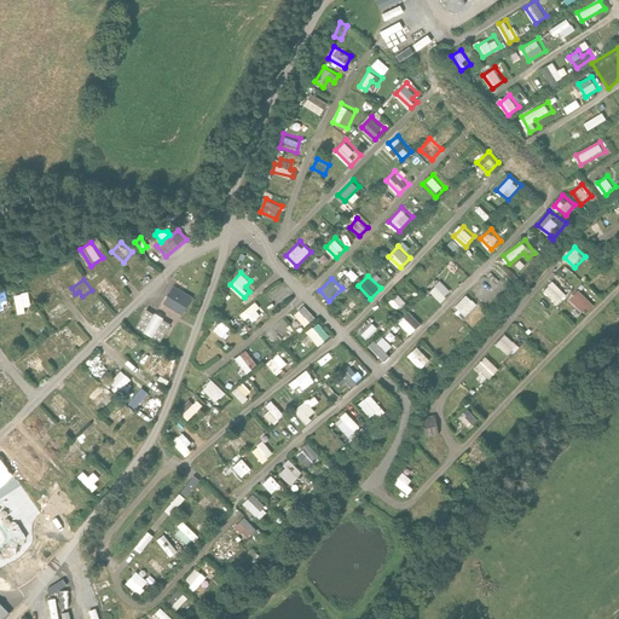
[(441,281),(431,290),(441,301),(452,291),(441,281)]
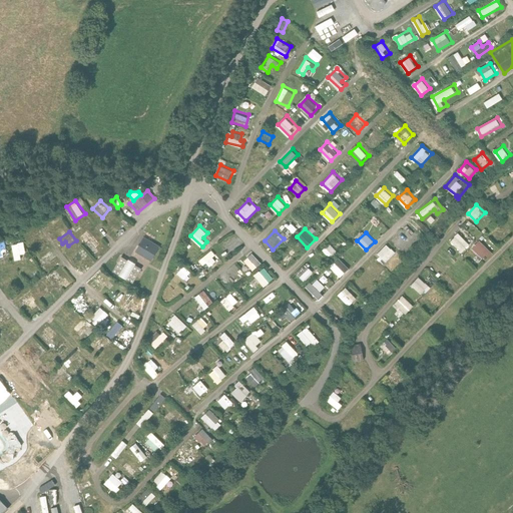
[(450,241),(463,253),(471,244),(459,233),(450,241)]
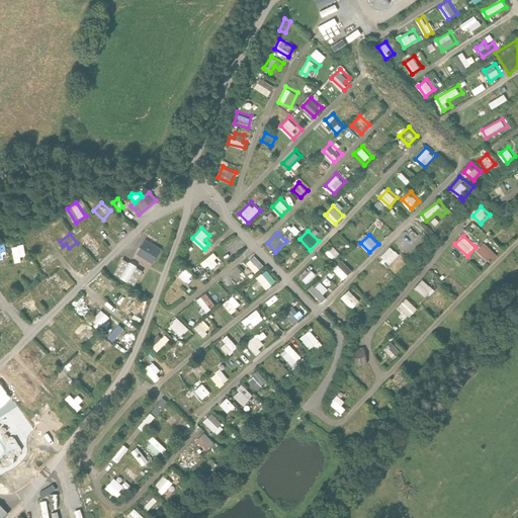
[(103,254),(99,248),(102,246),(96,237),(86,244),(95,259),(103,254)]
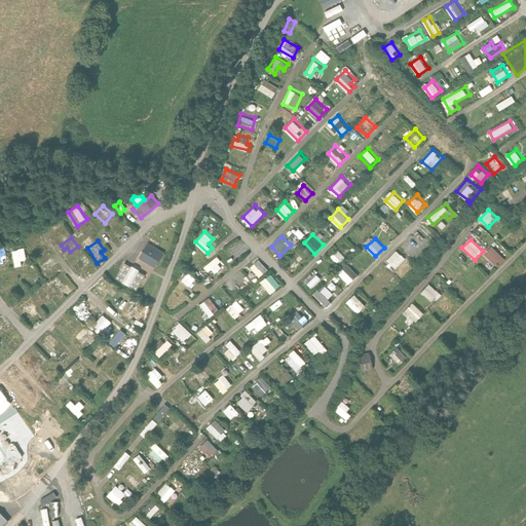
[(147,243),(138,259),(154,268),(163,253),(147,243)]
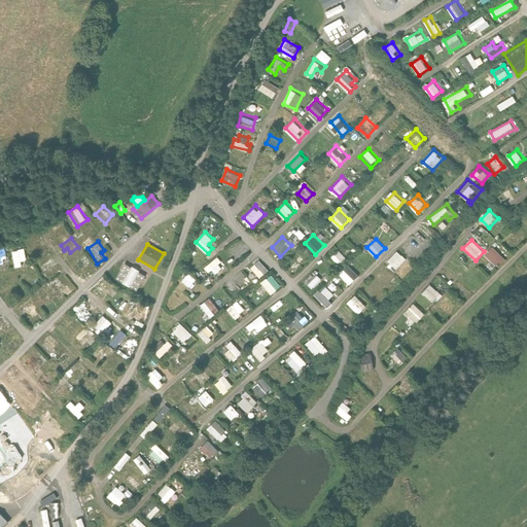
[(499,268),(506,259),(494,247),(486,255),(499,268)]
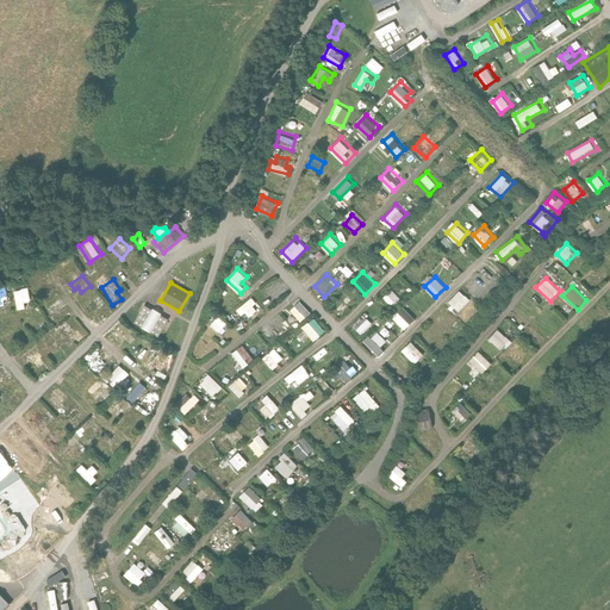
[(0,287),(0,306),(11,305),(7,287),(0,287)]
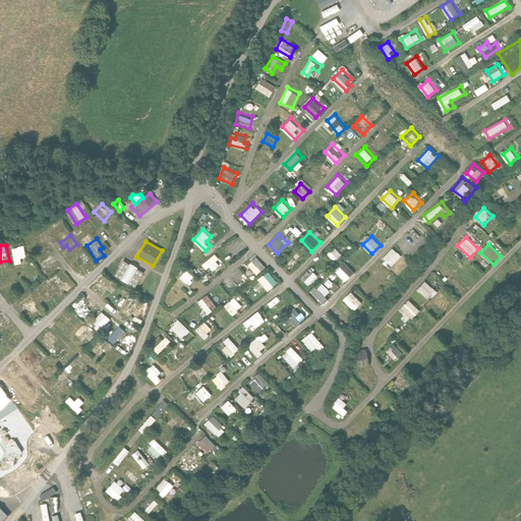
[(22,257),(27,257),(25,245),(13,247),(16,265),(22,264),(22,257)]
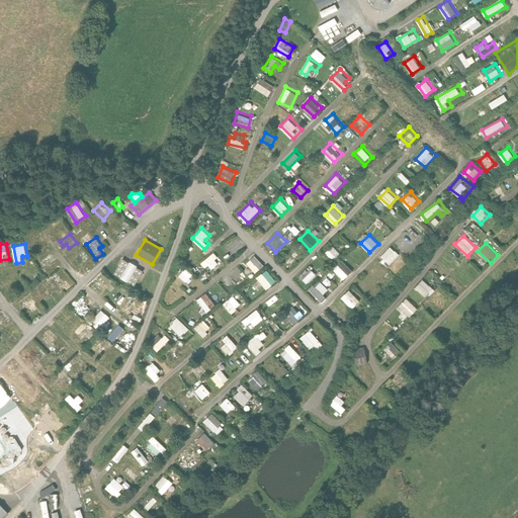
[(334,245),(326,252),(334,260),(341,253),(334,245)]
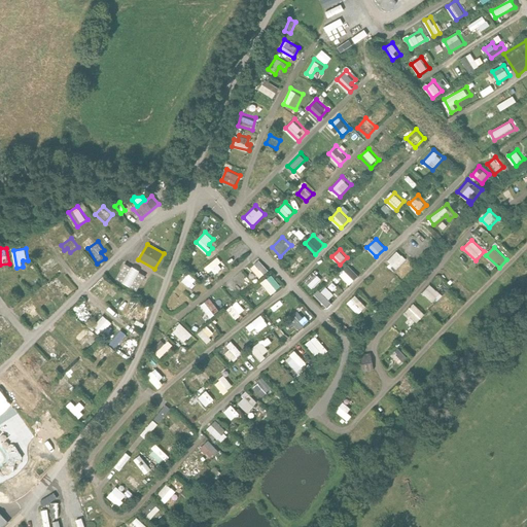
[(397,270),(408,259),(399,250),(389,260),(397,270)]
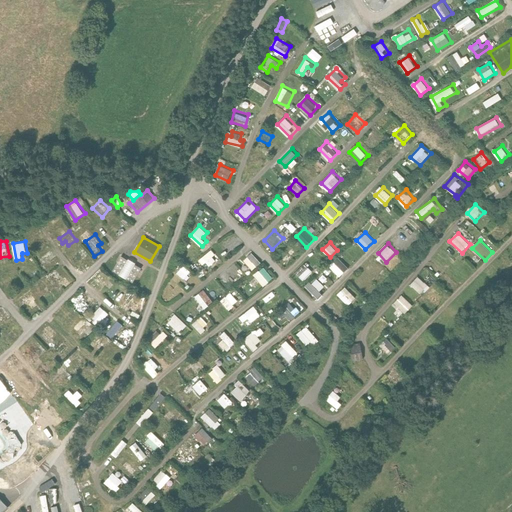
[(286,248),(276,256),(284,266),(294,258),(286,248)]
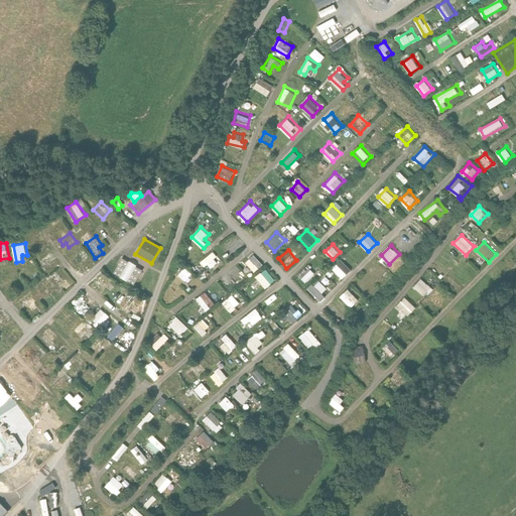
[(214,251),(204,259),(210,268),(221,261),(214,251)]
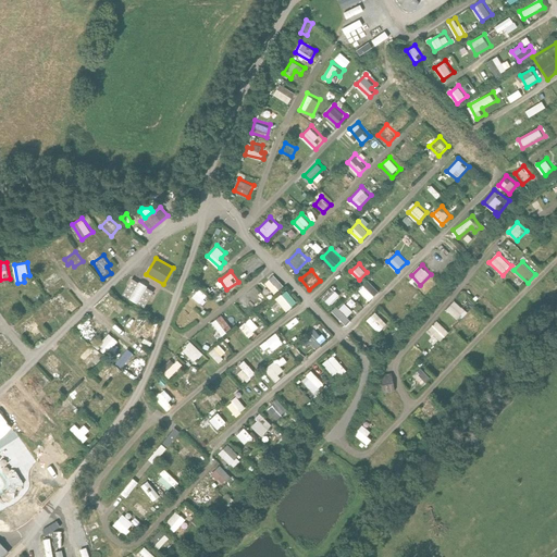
[(78,277),(83,287),(94,283),(89,272),(78,277)]
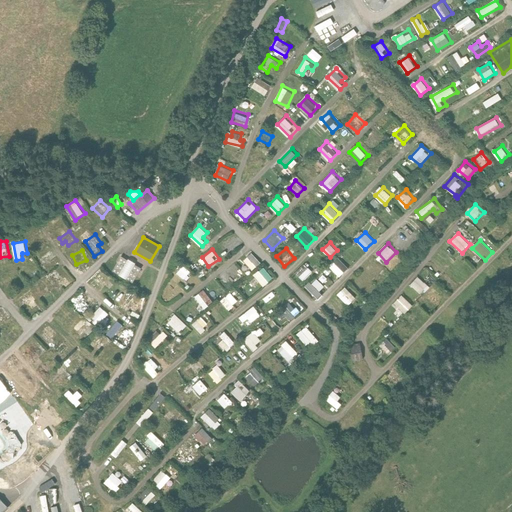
[(245,260),(254,269),(262,262),(253,252),(245,260)]
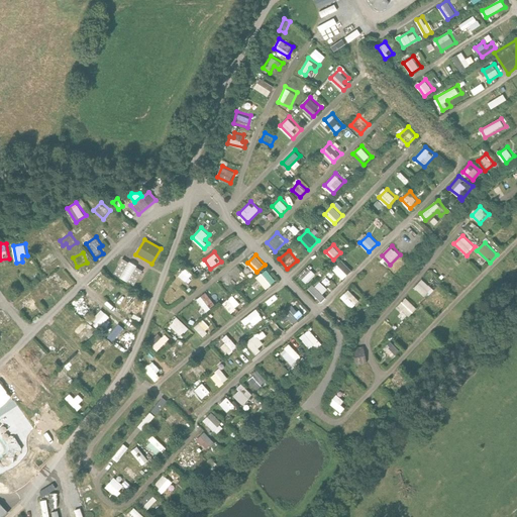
[(123,255),(112,274),(132,286),(143,269),(123,255)]
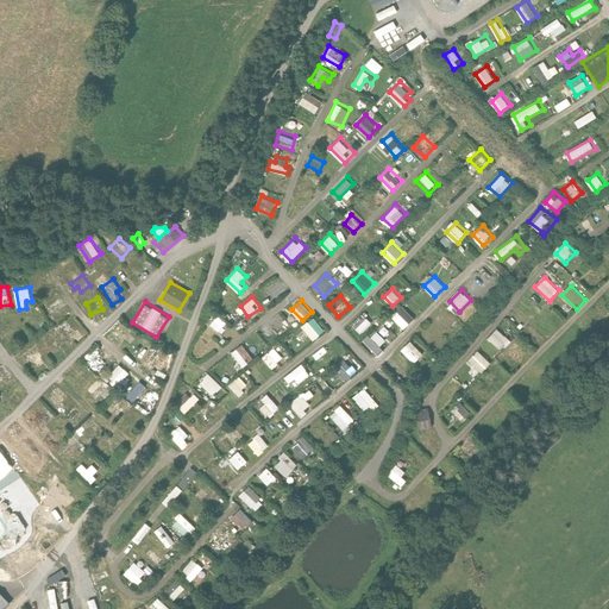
[(48,308),(51,313),(61,308),(58,302),(48,308)]
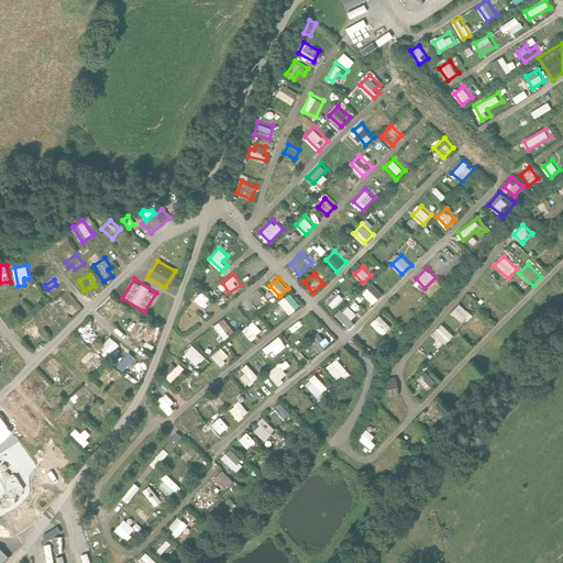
[(362,291),(374,304),(385,294),(372,282),(362,291)]
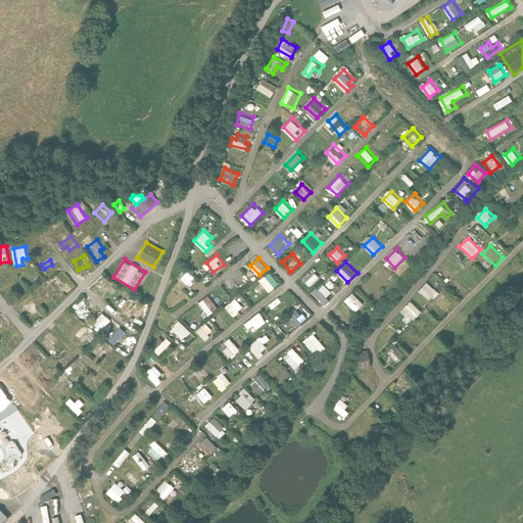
[(302,278),(312,286),(321,277),(312,269),(302,278)]
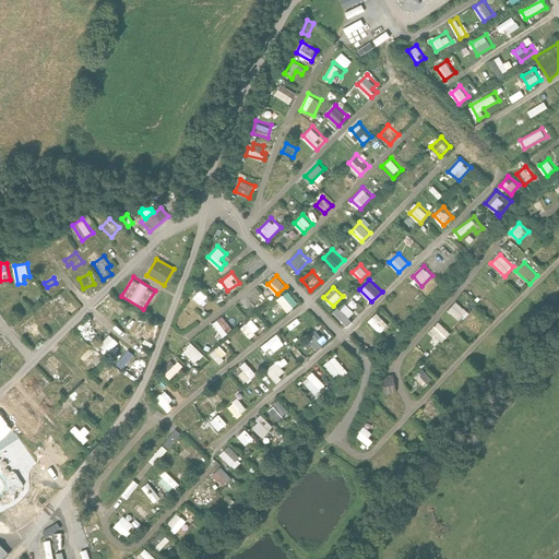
[(194,298),(206,306),(212,297),(201,289),(194,298)]
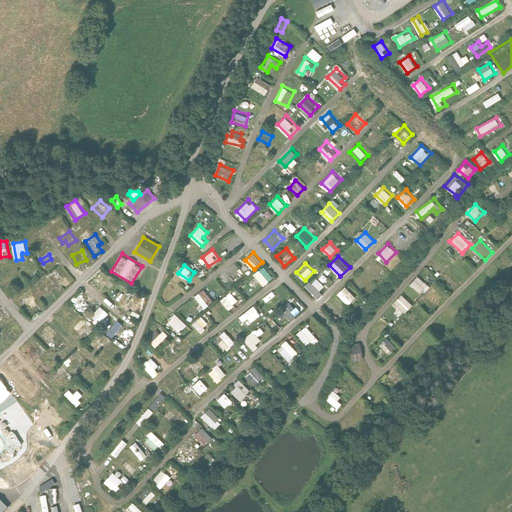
[(254,275),(265,286),(274,277),(264,266),(254,275)]
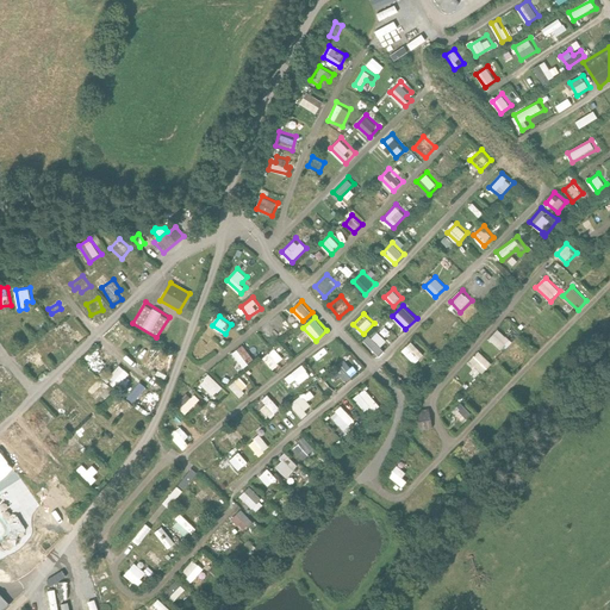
[(56,330),(72,346),(82,335),(67,319),(56,330)]
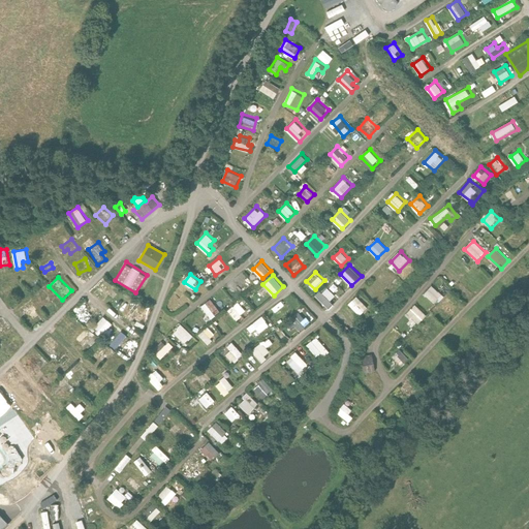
[(114,298),(119,292),(106,280),(97,289),(105,297),(109,293),(114,298)]
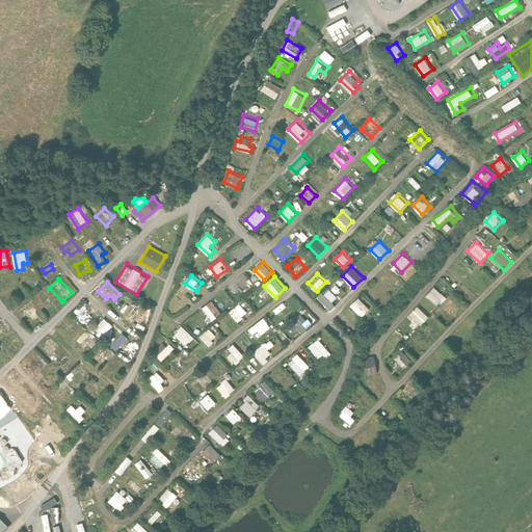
[(439,307),(447,297),(435,287),(427,296),(439,307)]
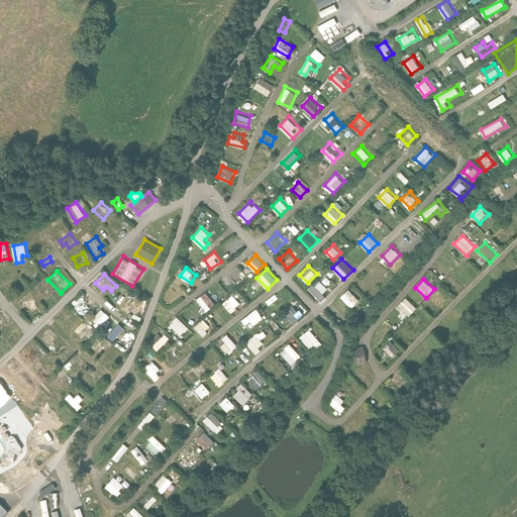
[(320,280),(310,289),(322,301),(327,297),(324,293),(329,288),(320,280)]
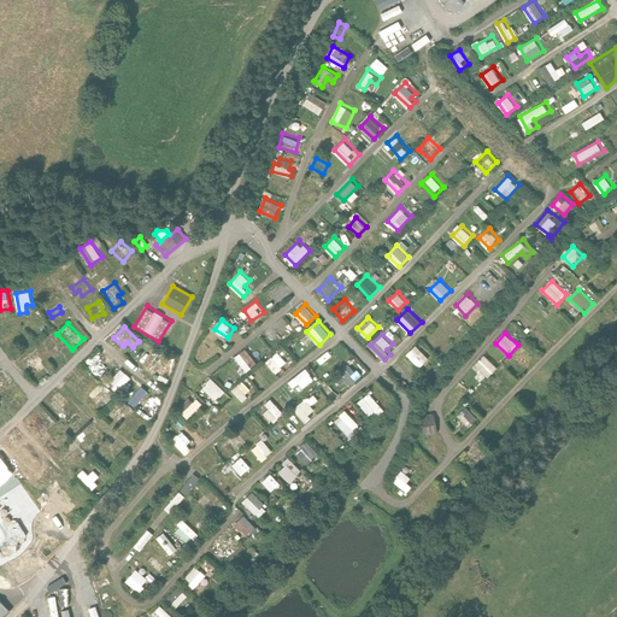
[(51,335),(41,345),(54,358),(64,348),(51,335)]
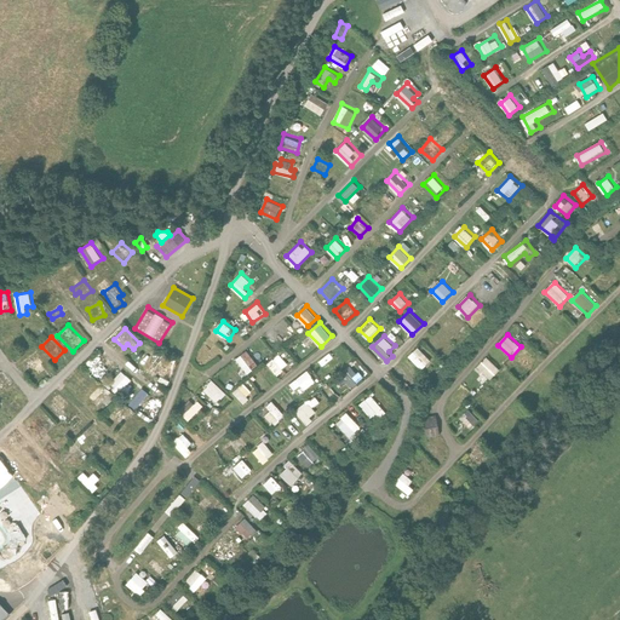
[(423,369),(432,360),(419,346),(411,356),(423,369)]
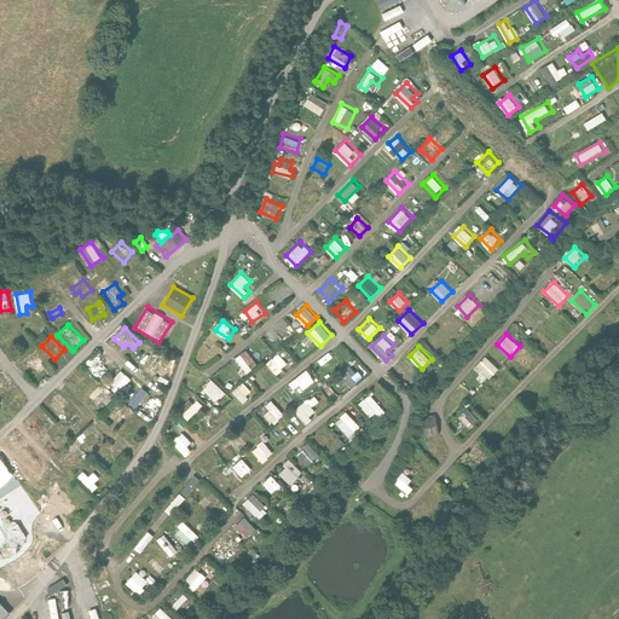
[(166,358),(152,348),(142,364),(154,372),(166,358)]
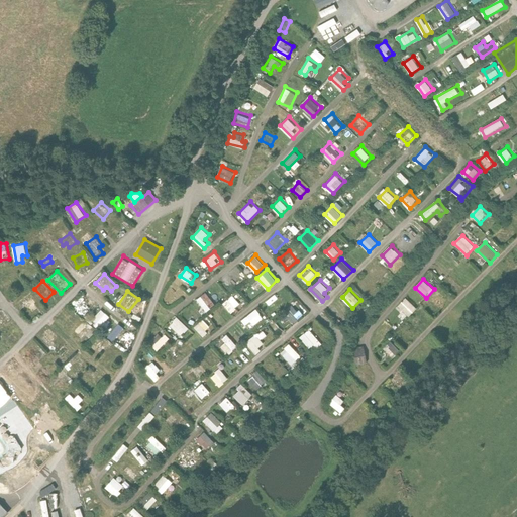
[(206,311),(216,304),(208,291),(198,298),(206,311)]
